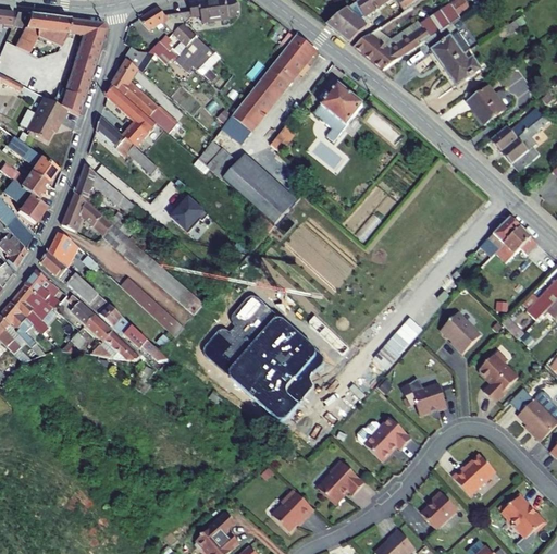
[(205,0),(189,2),(190,11),(164,14),(169,19),(164,22),(173,32),(183,23),(193,14),(201,13),(202,21),(229,17),(229,15),(237,14),(237,11),(239,11),(238,1),(236,1),(235,0),(205,0)]
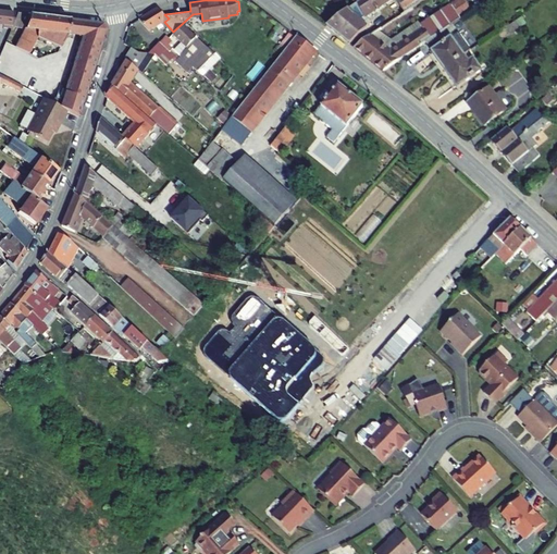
[(347,5),(326,23),(349,41),(368,25),(359,16),(353,11),(360,7),(364,14),(366,13),(384,0),(396,0),(404,11),(420,0),(357,0),(348,7),(347,5)]
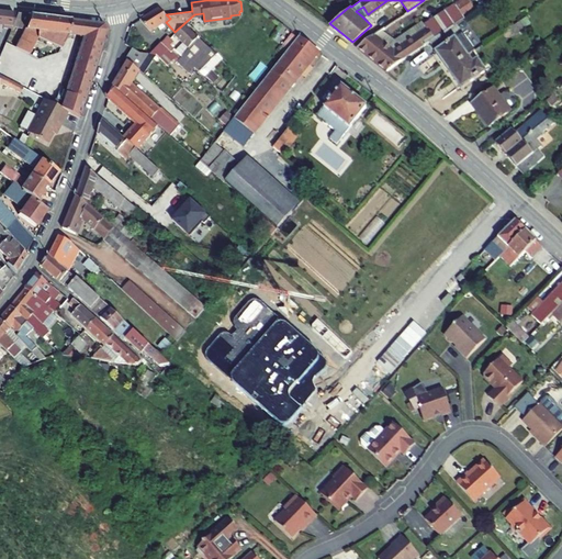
[(463,15),(474,9),(468,0),(459,0),(456,2),(463,15)]
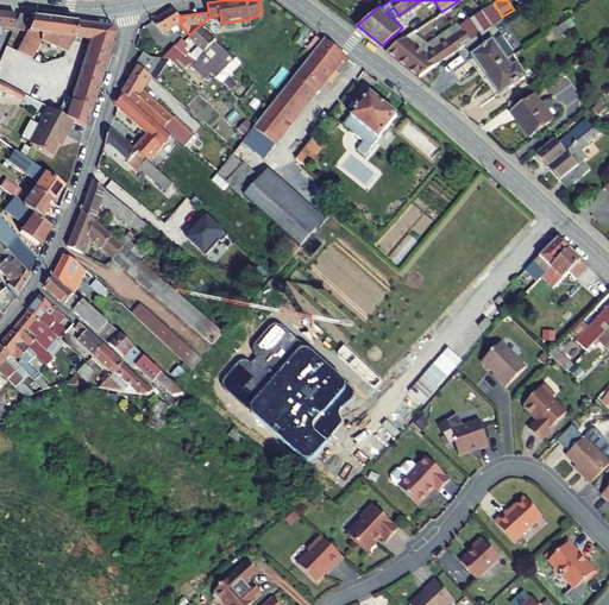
[(184,20),(180,16),(173,6),(152,19),(163,31),(177,23),(180,24),(184,20)]
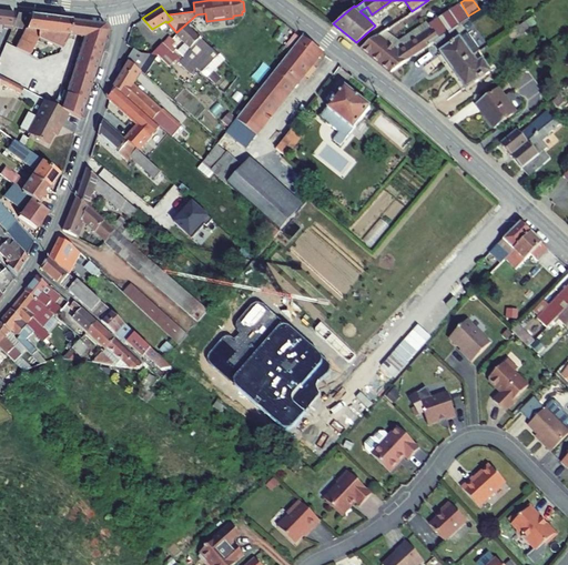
[(462,22),(469,17),(460,6),(397,49),(378,33),(361,46),(391,71),(408,58),(434,40),(434,41),(462,22)]
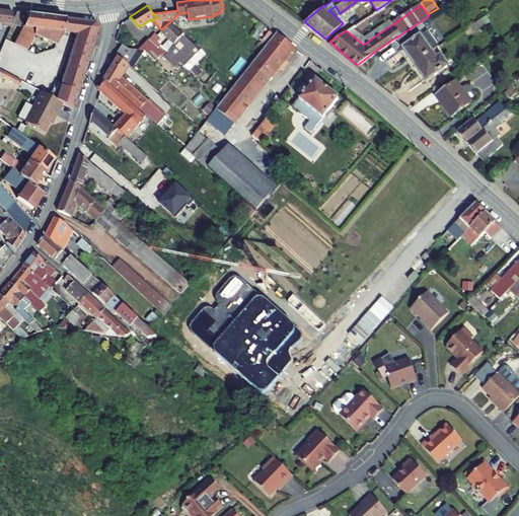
[(0,20),(11,22),(13,9),(0,7),(0,20)]
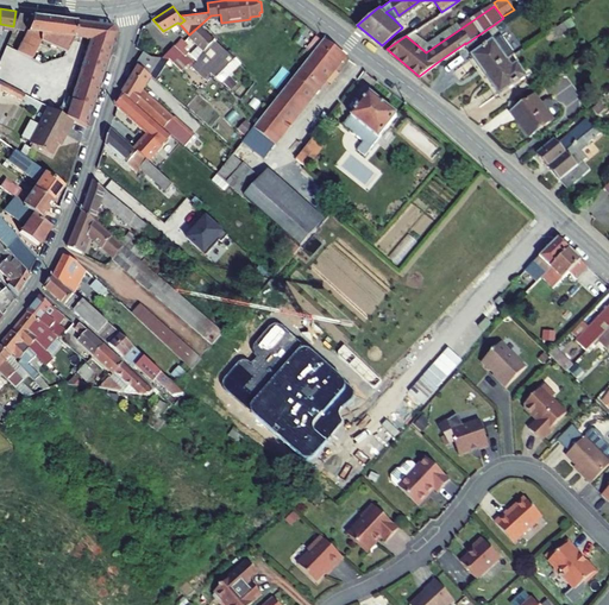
[(25,29),(26,30),(31,13),(19,11),(13,26),(25,29)]
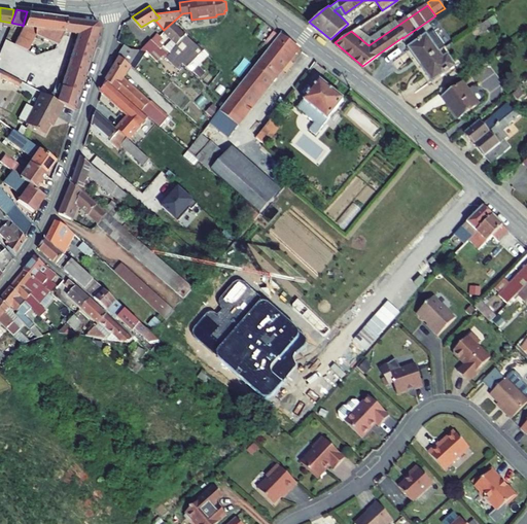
[(64,30),(66,16),(27,11),(23,26),(14,42),(27,47),(34,33),(57,43),(64,30)]
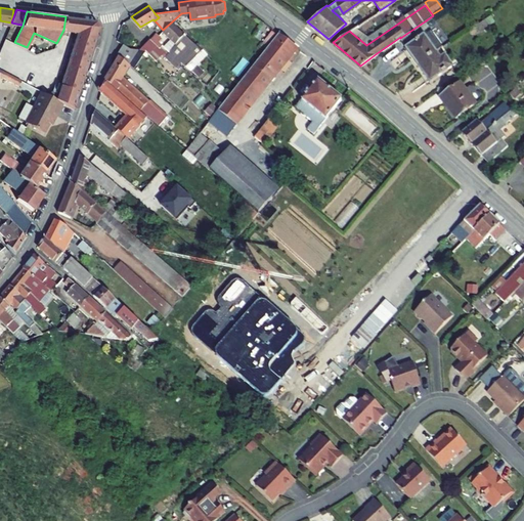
[(338,15),(346,24),(350,18),(344,12),(343,13),(338,15)]
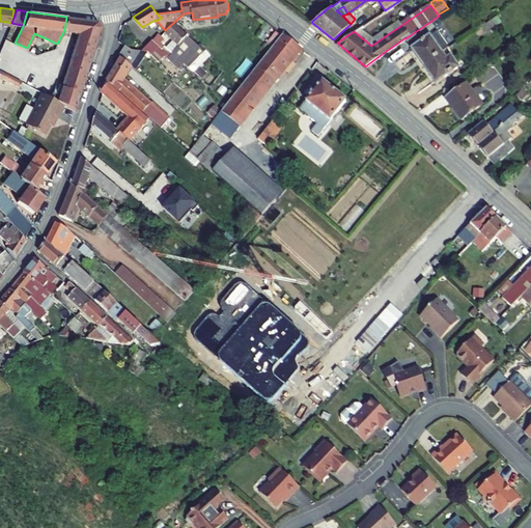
[(488,29),(501,21),(498,15),(484,23),(488,29)]
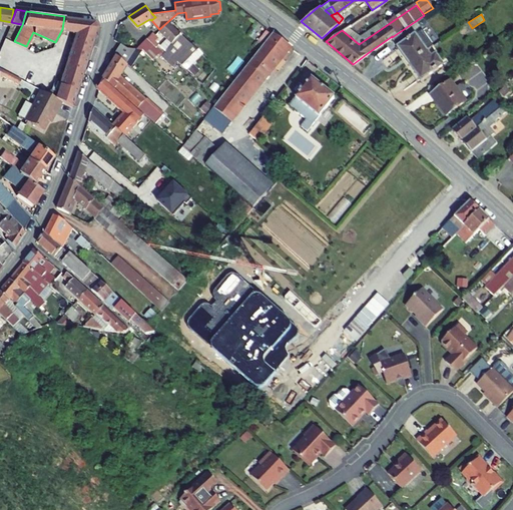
[(72,105),(97,24),(94,19),(64,16),(62,29),(76,30),(55,95),(61,99),(72,105)]
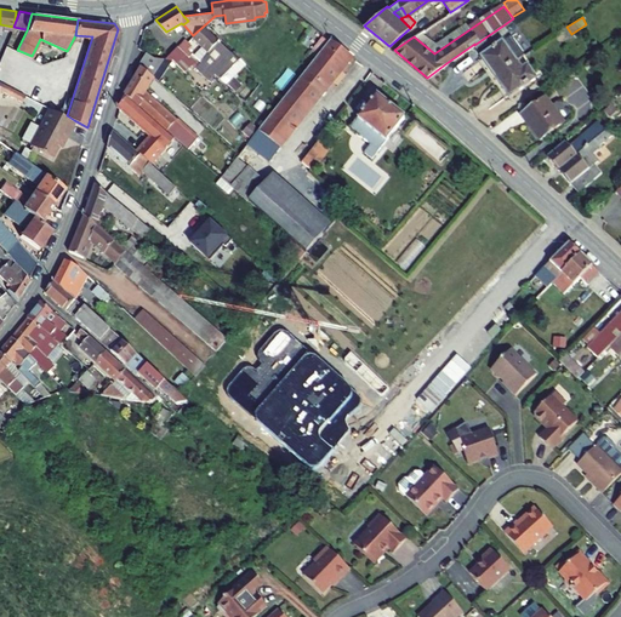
[(226,81),(245,62),(234,50),(232,52),(218,40),(221,38),(208,24),(205,28),(204,26),(193,35),(203,45),(194,53),(188,49),(193,44),(186,38),(165,57),(171,57),(184,70),(192,63),(198,57),(200,61),(195,67),(209,79),(215,73),(226,81)]
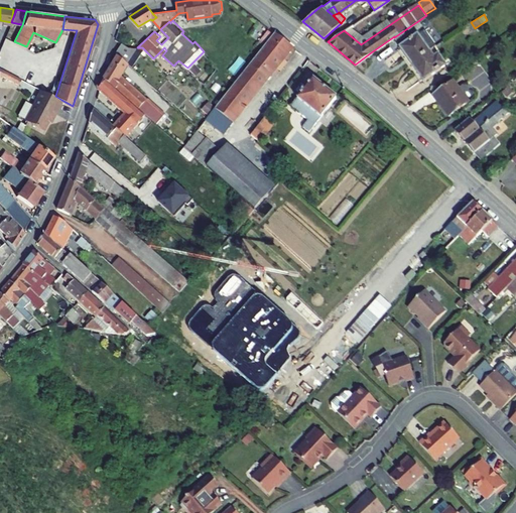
[(433,46),(436,44),(419,20),(394,37),(400,44),(399,45),(411,61),(429,49),(433,46)]
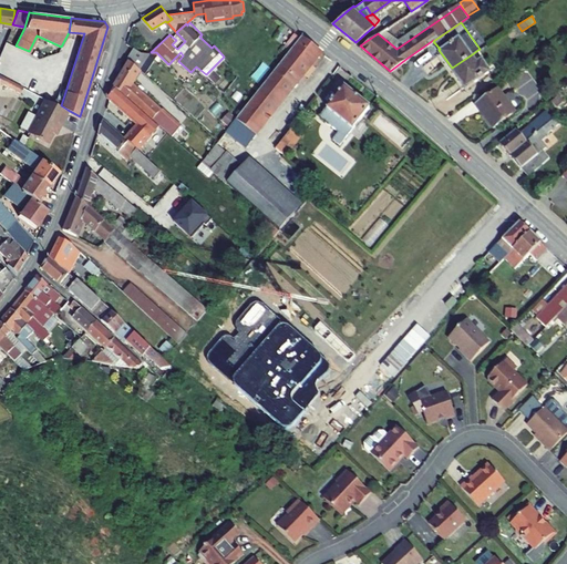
[(300,37),(295,32),(285,44),(291,49),(300,37)]
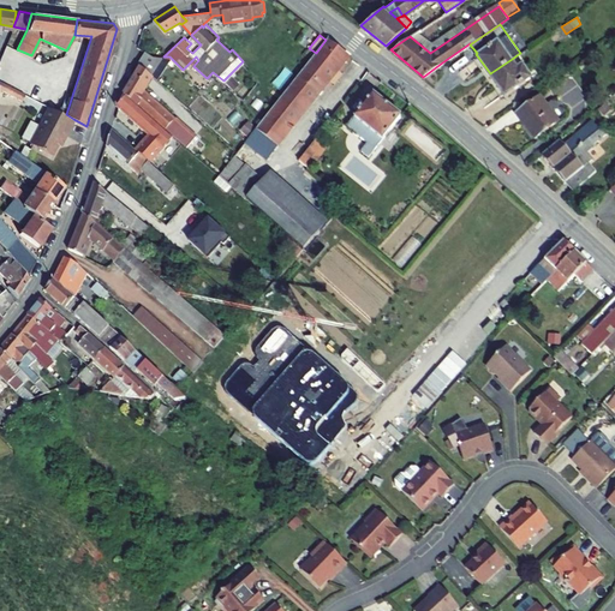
[(348,55),(327,39),(326,40),(316,53),(245,141),(255,148),(267,157),(348,55)]
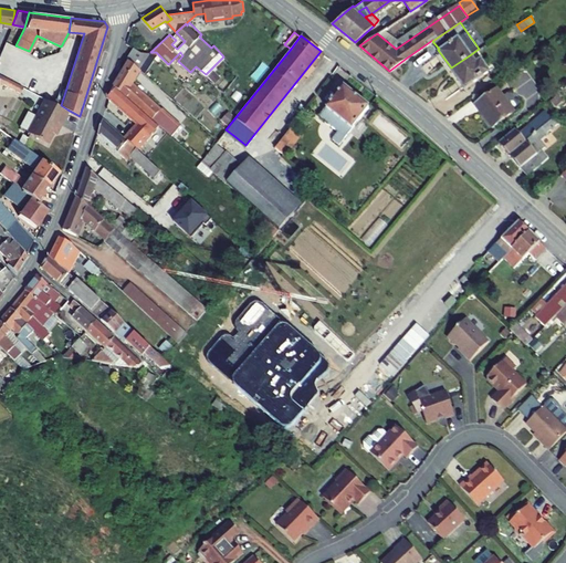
[(128,59),(139,68),(150,51),(142,51),(134,45),(126,56),(128,59)]
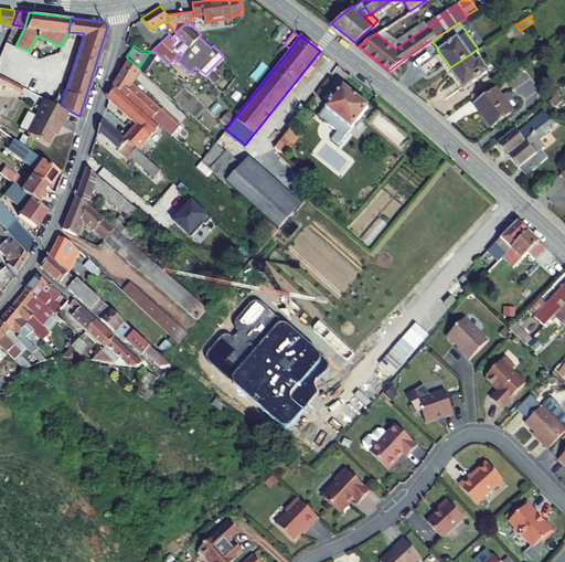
[(475,61),(479,57),(475,51),(470,54),(475,61)]
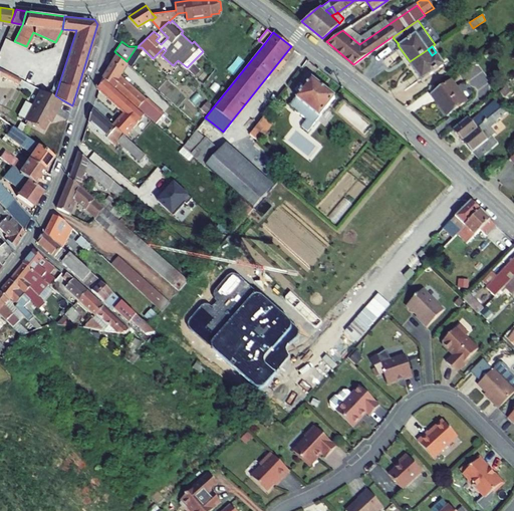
[(436,52),(432,55),(428,49),(410,61),(422,78),(444,63),(436,52)]
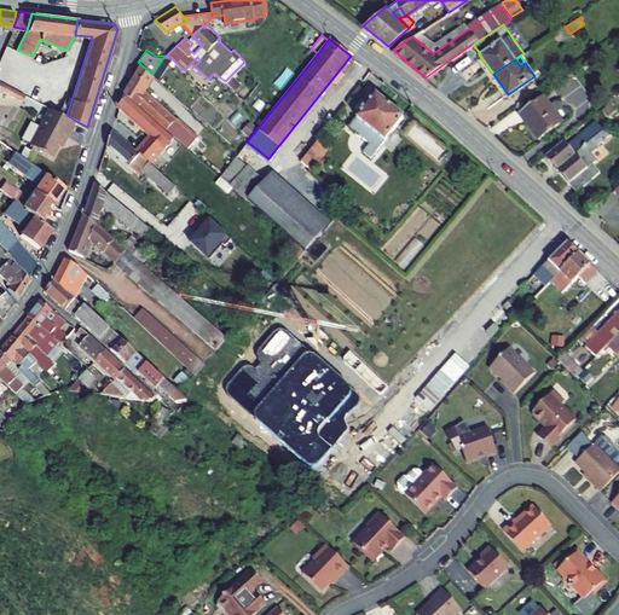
[(152,74),(140,64),(136,73),(149,83),(154,75),(152,74)]
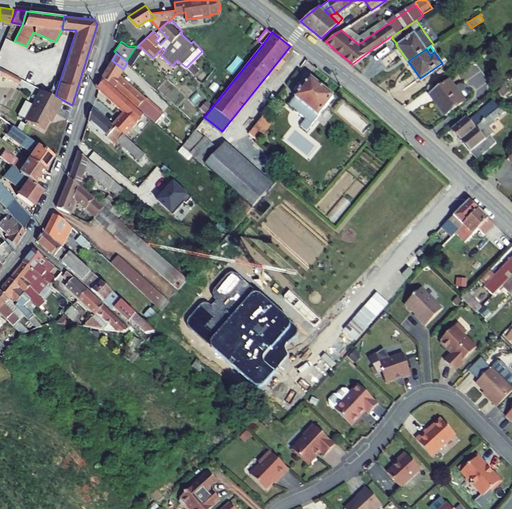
[(112,60),(103,75),(105,78),(115,87),(144,112),(155,121),(163,112),(146,97),(145,98),(119,74),(123,69),(112,60)]
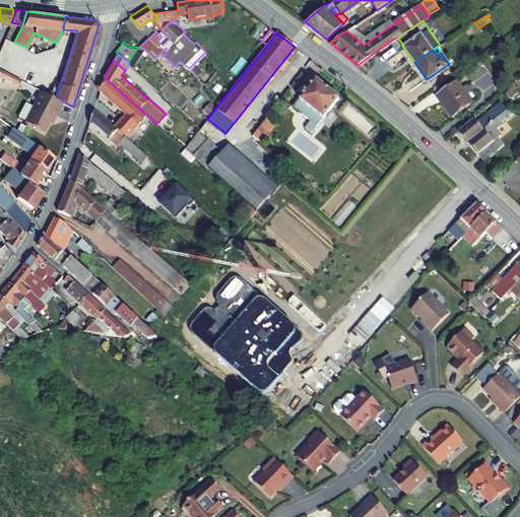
[(0,74),(18,83),(21,78),(1,68),(0,67),(0,74)]
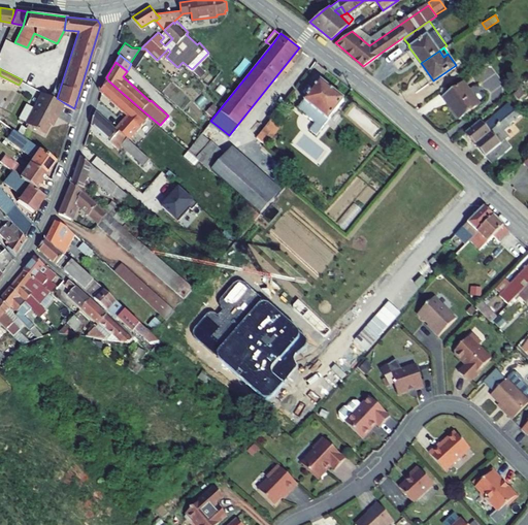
[(320,77),(297,106),(316,121),(322,126),(344,97),(320,77)]
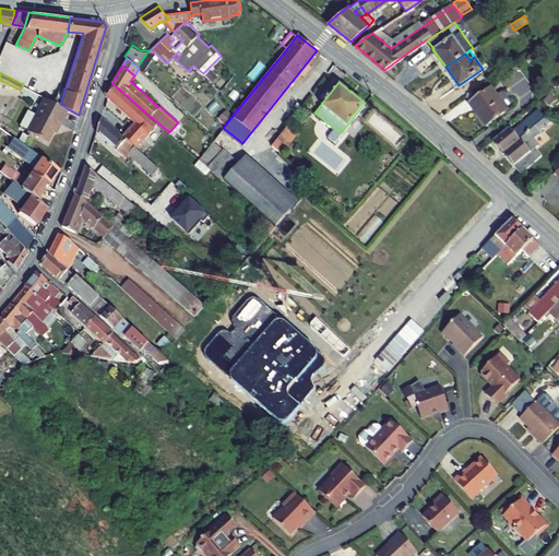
[(149,132),(157,122),(126,95),(115,85),(106,95),(107,96),(134,121),(130,127),(122,133),(137,145),(142,140),(149,132)]
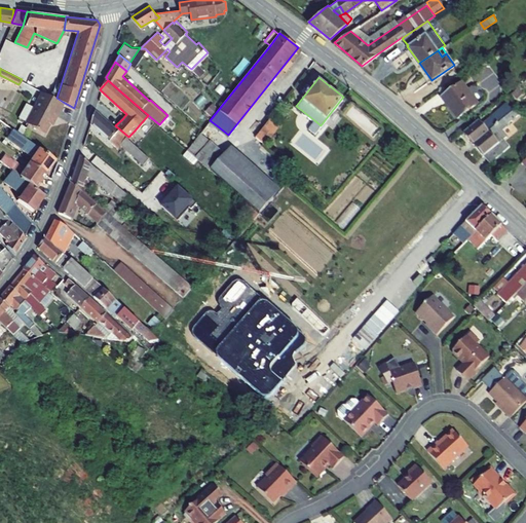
[(457,116),(477,102),(461,80),(442,95),(457,116)]
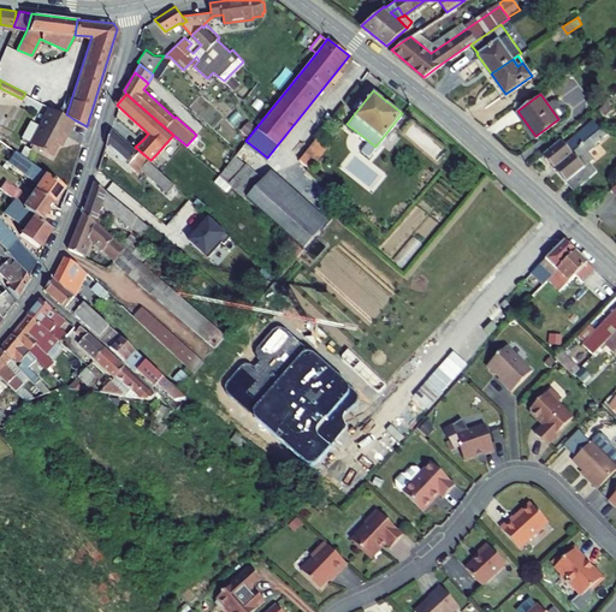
[(599,107),(605,113),(611,107),(606,101),(599,107)]
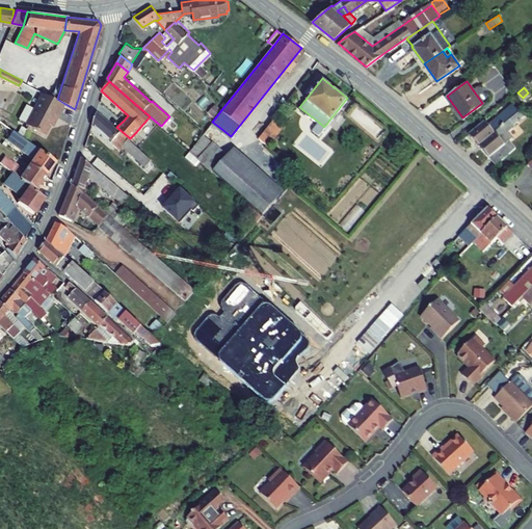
[(55,118),(63,103),(57,99),(42,91),(33,106),(26,103),(18,118),(45,133),(52,117),(55,118)]
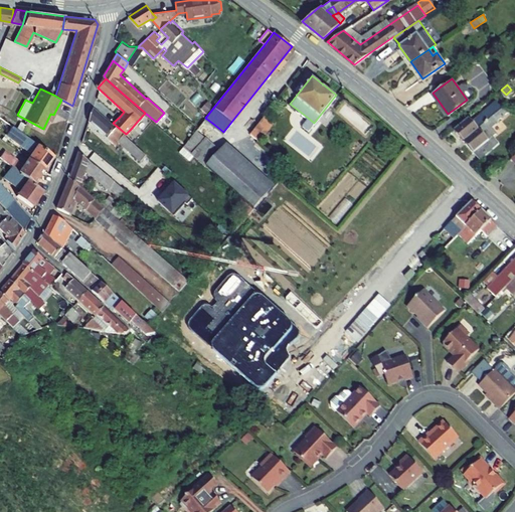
[(99,89),(97,95),(120,117),(124,112),(99,89)]
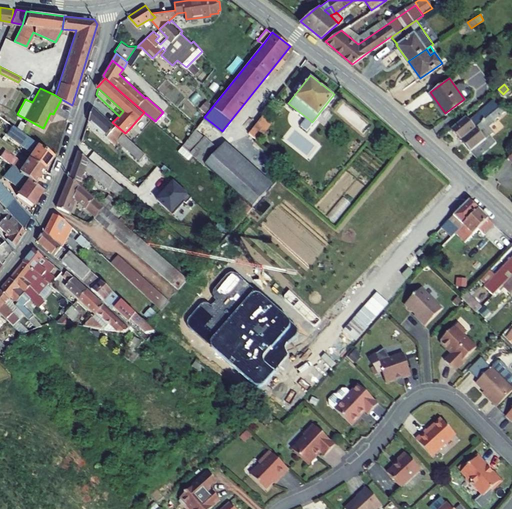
[(201,106),(207,111),(212,105),(206,100),(201,106)]
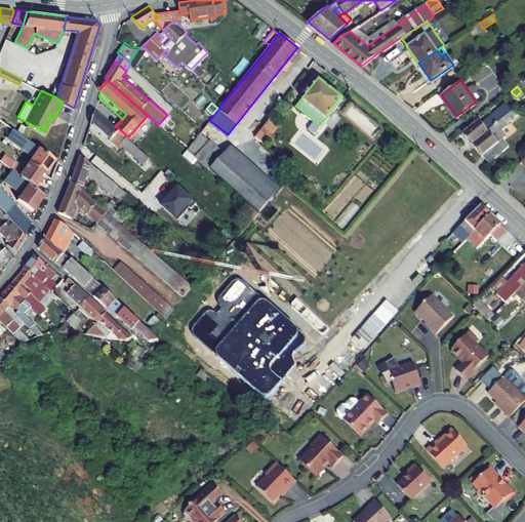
[(472,142),(502,116),(512,109),(509,106),(507,103),(483,123),(478,117),(462,130),(472,142)]
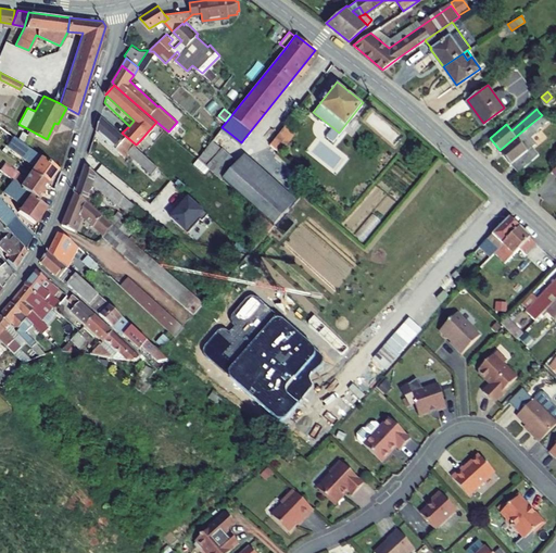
[(152,173),(158,166),(101,115),(96,130),(124,155),(128,151),(134,155),(152,173)]
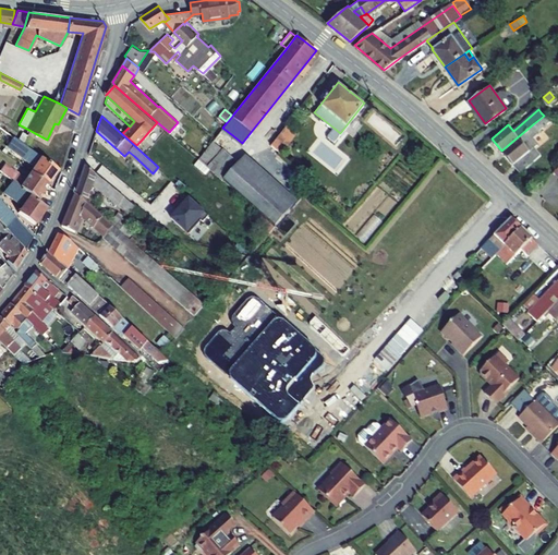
[(540,128),(548,121),(544,116),(534,123),(501,151),(519,171),(541,153),(534,145),(537,142),(533,135),(541,129),(540,128)]
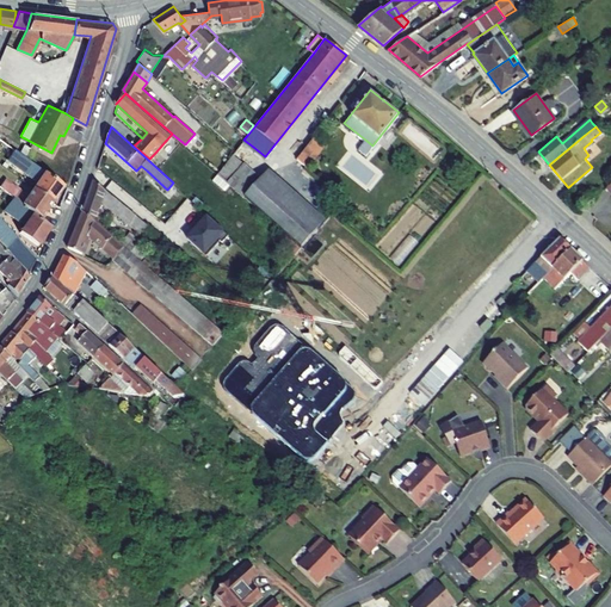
[(308,143),(318,150),(322,143),(313,136),(308,143)]
